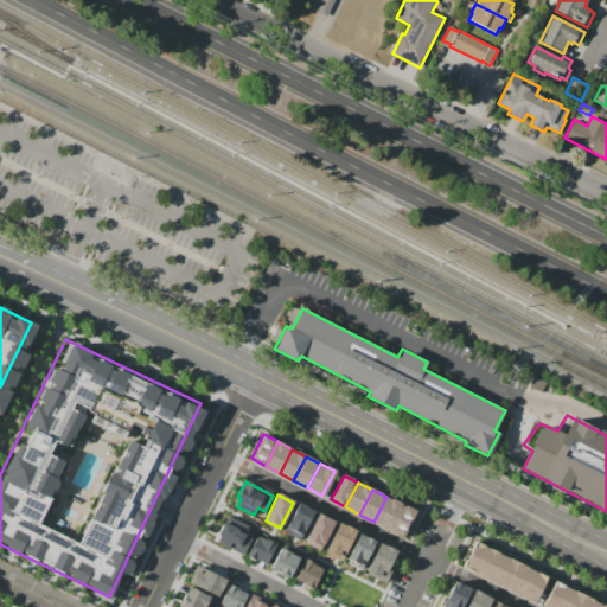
[(387,497),(401,505),(388,529),(374,522),(387,497)]
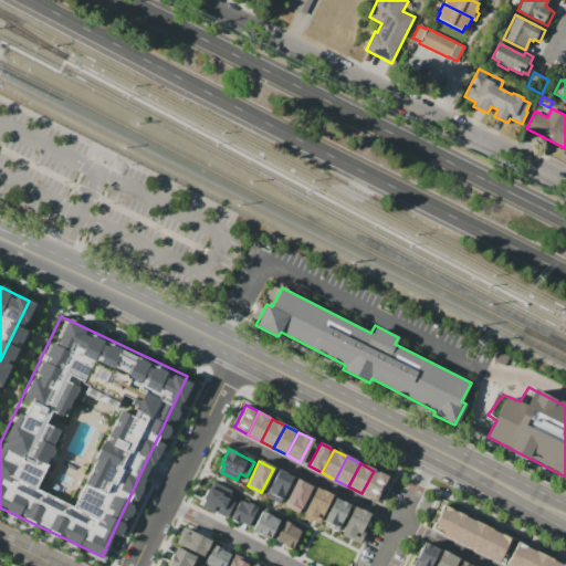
[(279,471),(293,478),(281,502),(266,494),(279,471)]
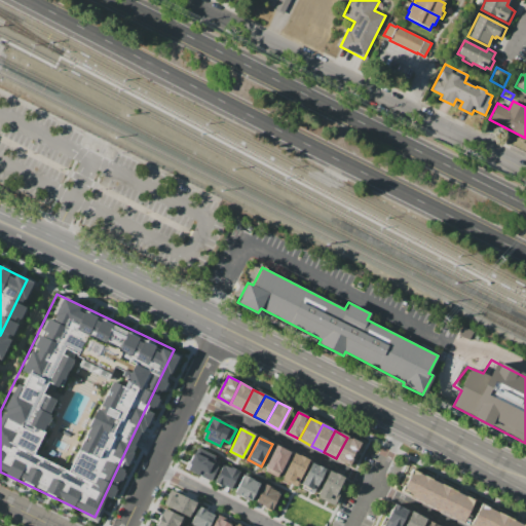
[(347,438),(360,444),(348,464),(336,458),(347,438)]
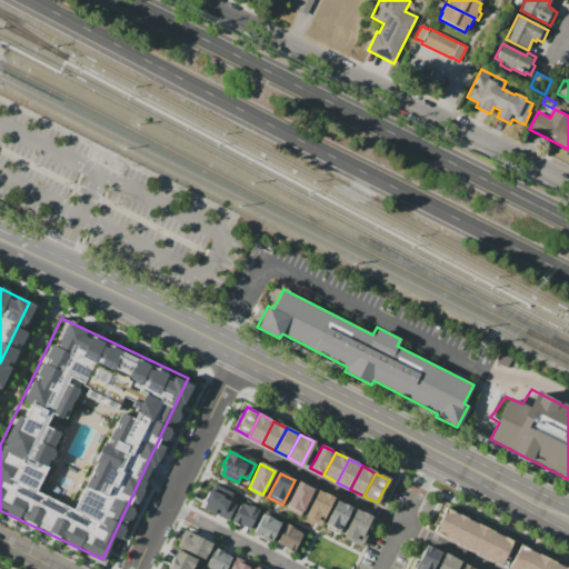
[(298,482),(312,489),(300,513),(287,507),(298,482)]
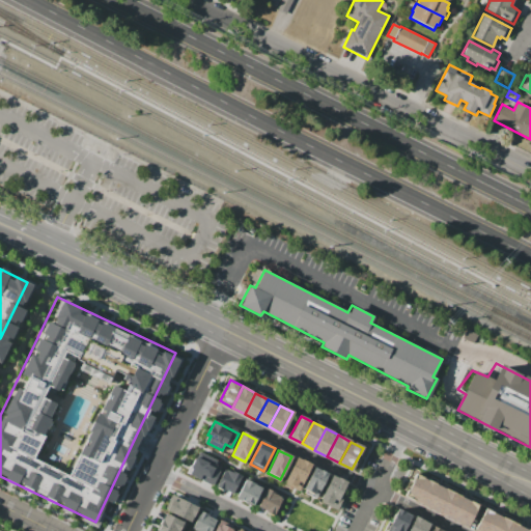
[(201,453),(198,458),(192,455),(184,472),(211,485),(219,470),(214,468),(218,462),(201,453)]
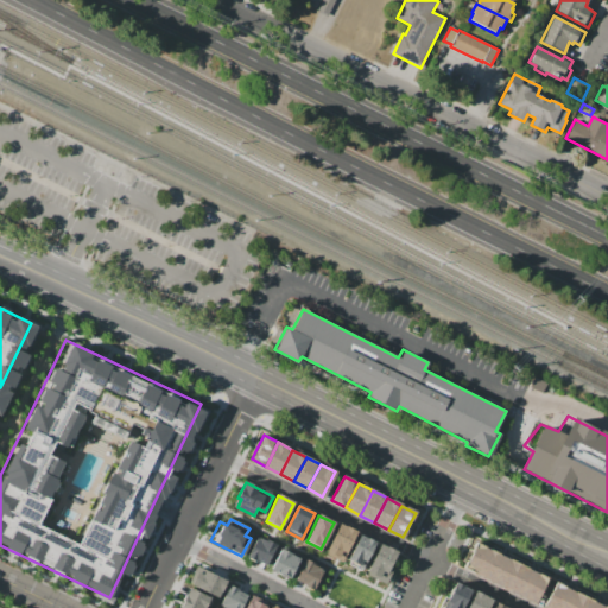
[(342,562),(355,531),(337,523),(324,553),(342,562)]
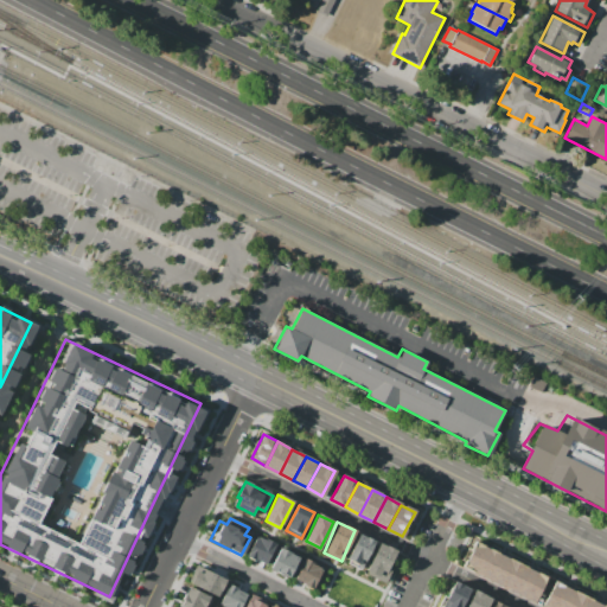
[(260,531),(275,540),(262,566),(247,557),(260,531)]
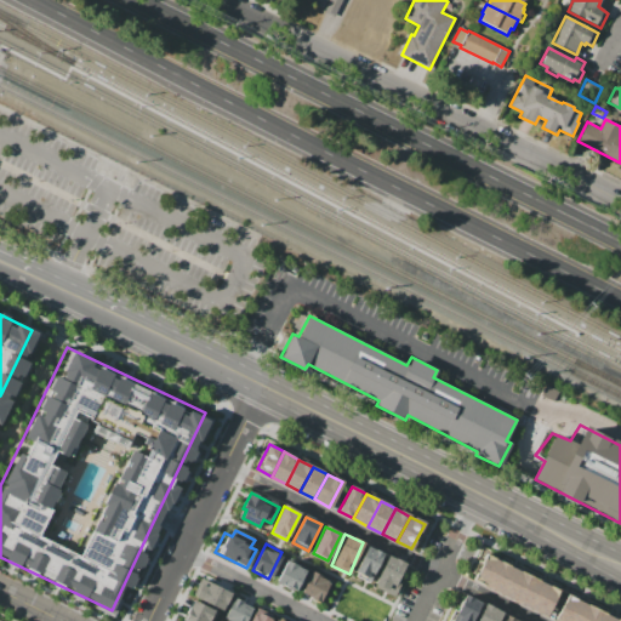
[(354,573),(371,580),(382,552),(365,546),(354,573)]
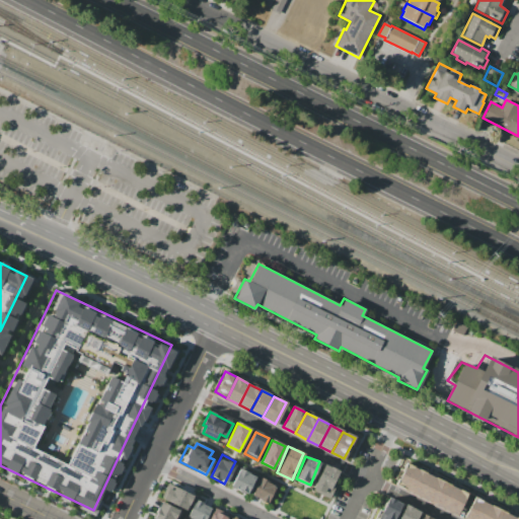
[(340,470),(323,463),(311,490),(327,498),(340,470)]
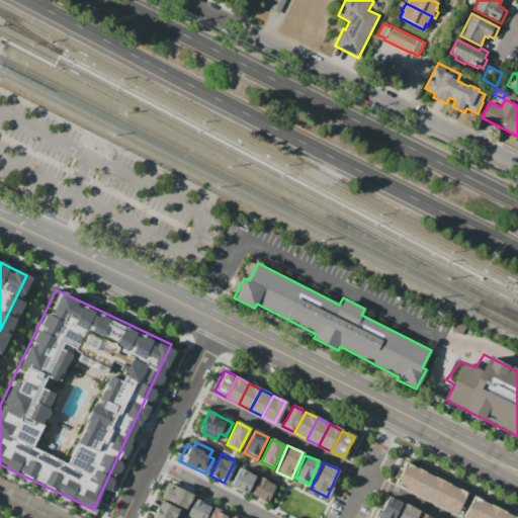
[(407,462),(418,468),(408,491),(396,485),(407,462)]
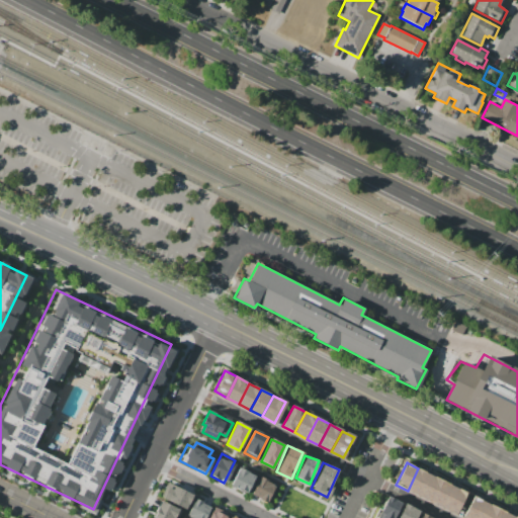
[(240,463),(253,470),(242,493),(229,486),(240,463)]
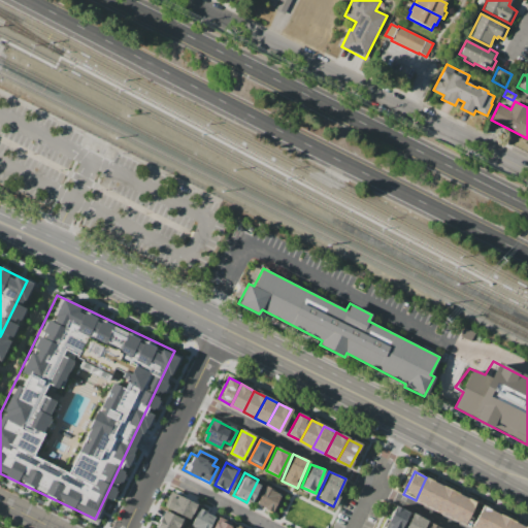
[(426,477),(438,484),(427,506),(416,500),(426,477)]
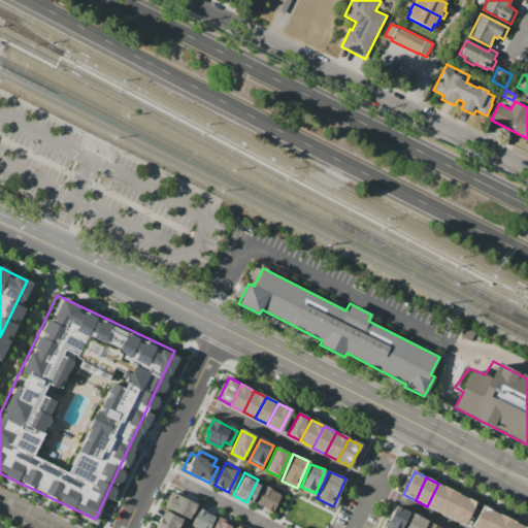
[(264,483),(277,490),(266,512),(253,505),(264,483)]
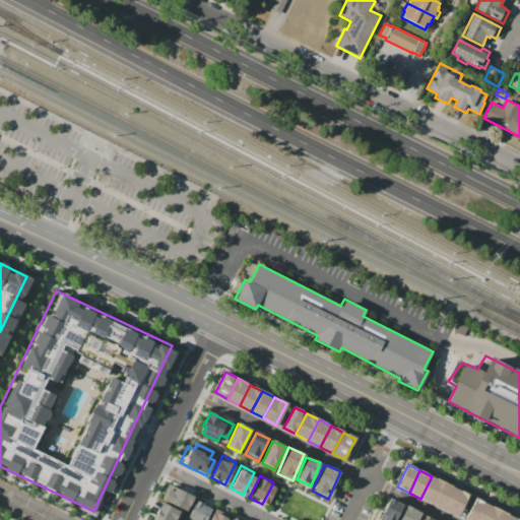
[(432,476),(444,482),(433,505),(420,499),(432,476)]
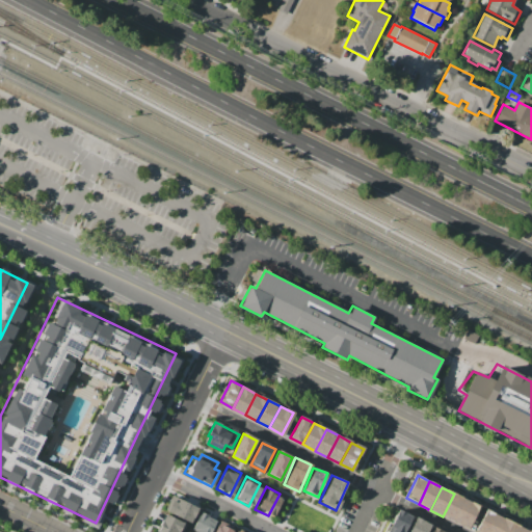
[(454,494),(467,500),(455,523),(443,516),(454,494)]
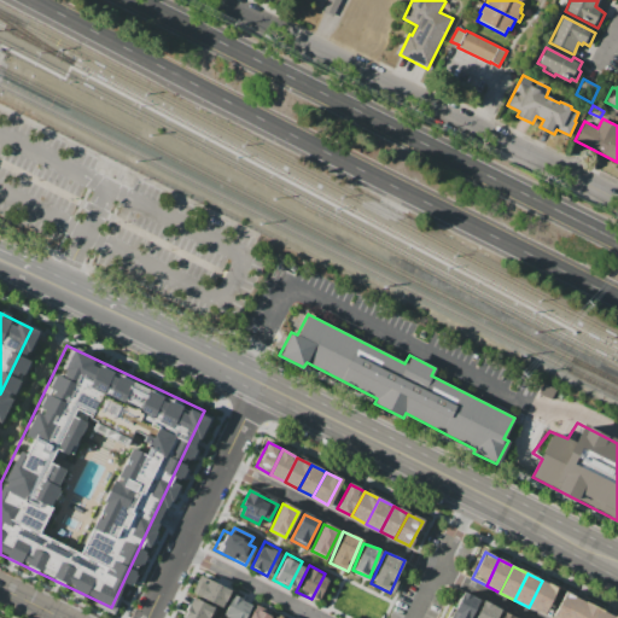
[(209,579),(231,590),(222,607),(194,594),(200,582),(207,584),(209,579)]
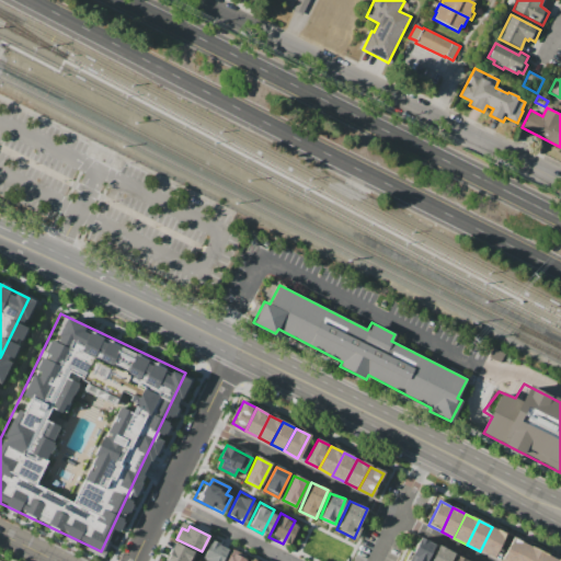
[(492,527),(505,534),(493,557),(480,551),(492,527)]
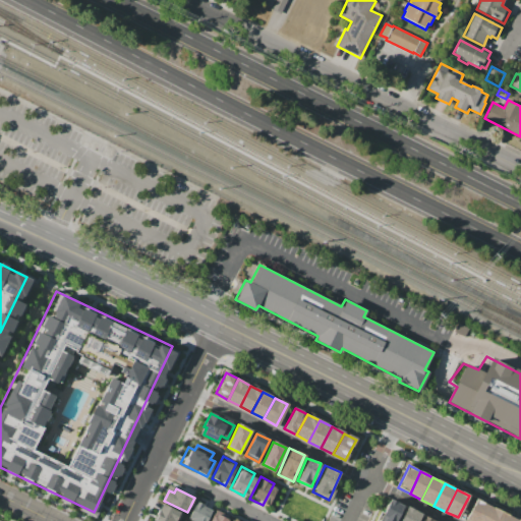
[(390,499),(404,506),(396,520),(382,520),(381,520),(390,499)]
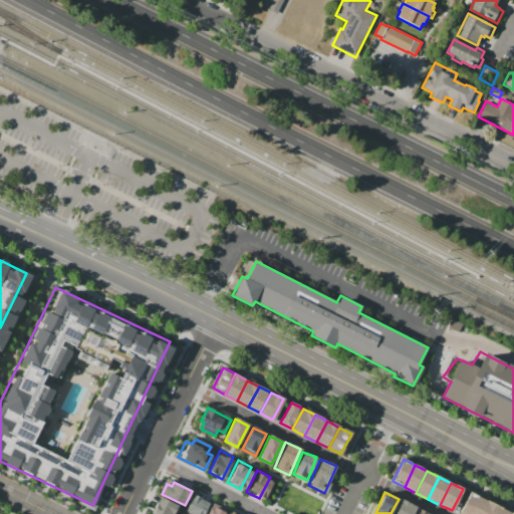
[(460,513),(470,493),(482,499),(474,513),(460,513)]
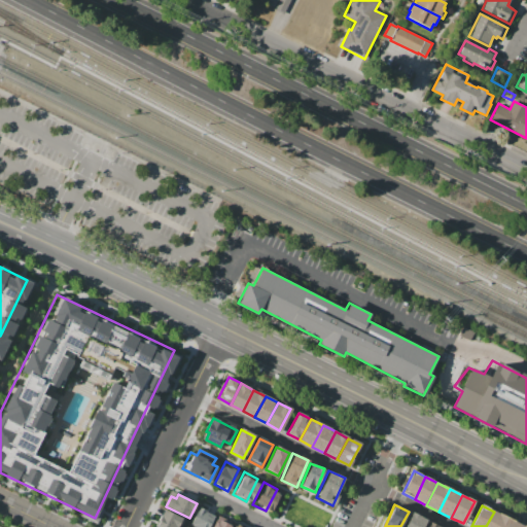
[(200,506),(207,511),(206,512),(214,517),(212,521),(213,522),(210,526),(192,526),(189,525),(200,506)]
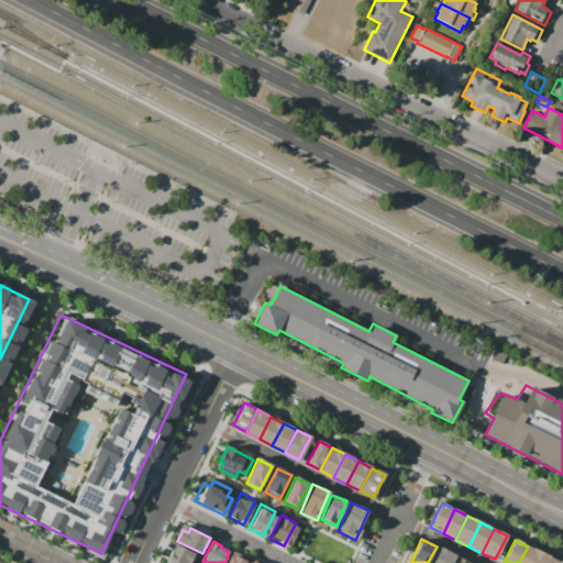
[(176,544),(184,549),(184,548),(194,553),(187,562),(168,562),(167,562),(176,544)]
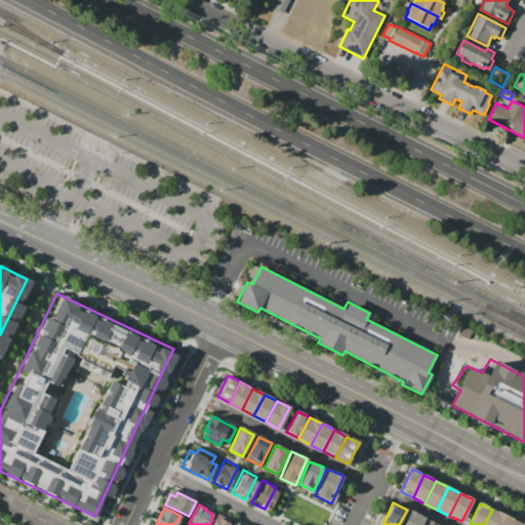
[(403,524),(410,510),(419,515),(419,516),(425,518),(420,524),(403,524)]
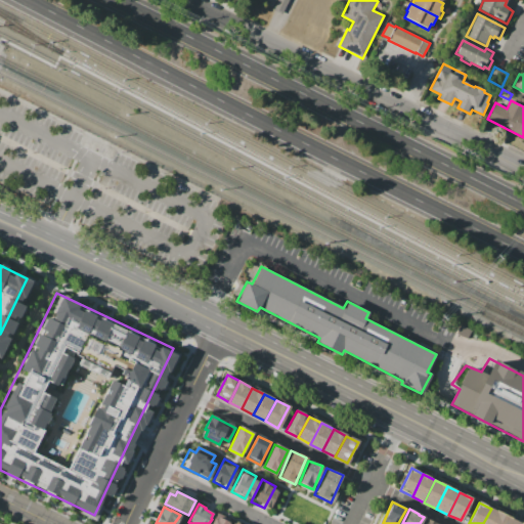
[(483,523),(491,509),(504,515),(498,523),(483,523)]
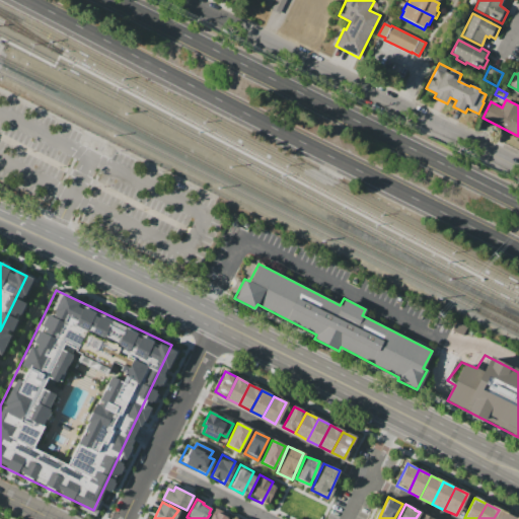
[(208,518),(225,518),(227,515),(213,509),(208,518)]
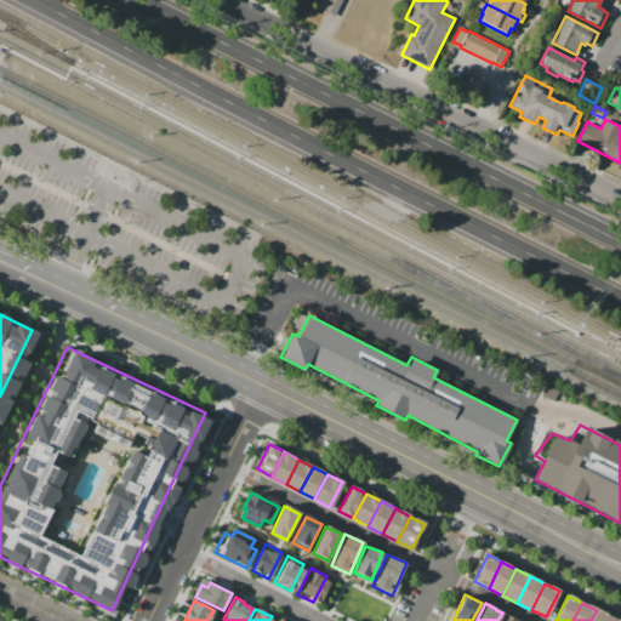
[(591,620),(597,610),(611,617),(609,620),(591,620)]
